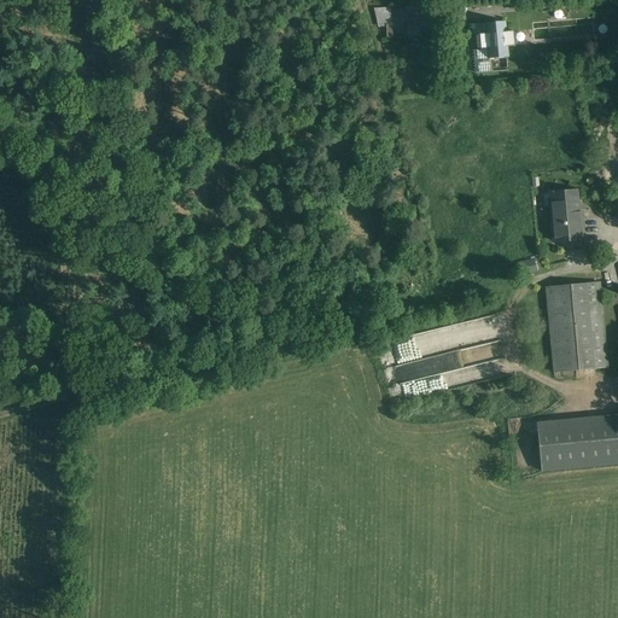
[(420,6),(406,7),(407,38),(421,38),(420,6)]
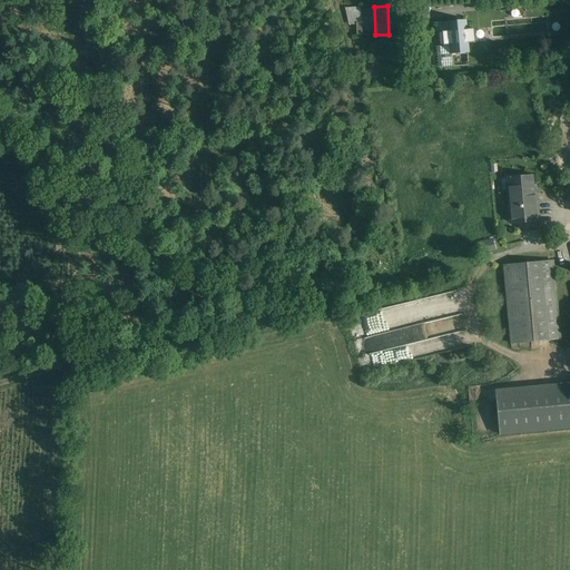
[(361,8),(345,8),(349,26),(356,26),(357,36),(362,36),(361,8)]
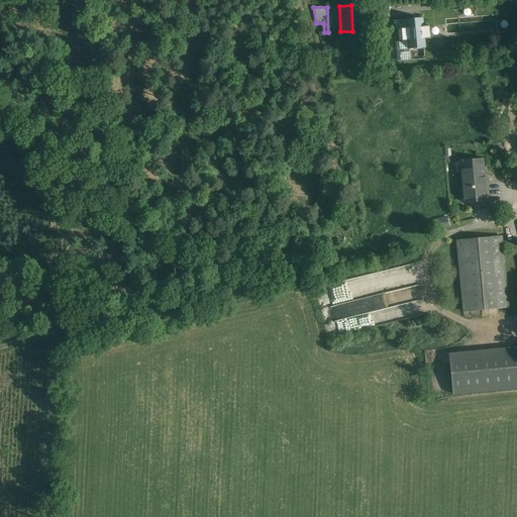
[(423,18),(415,19),(413,17),(410,17),(408,20),(406,20),(407,29),(409,49),(410,49),(418,48),(425,48),(424,39),(423,27),(423,18)]
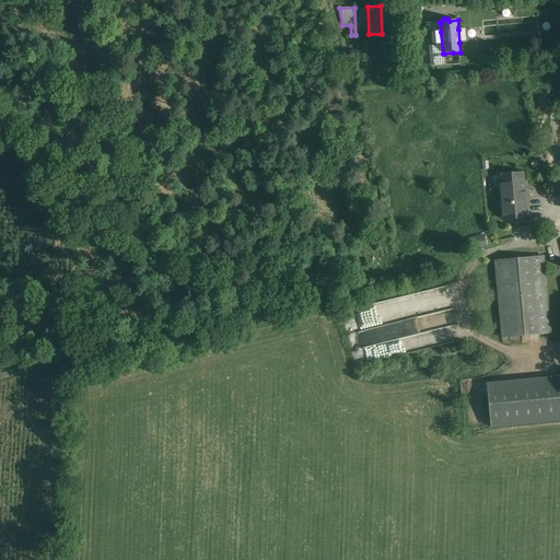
[(522,173),(498,175),(502,220),(528,217),(525,190),(523,191),(522,173)]
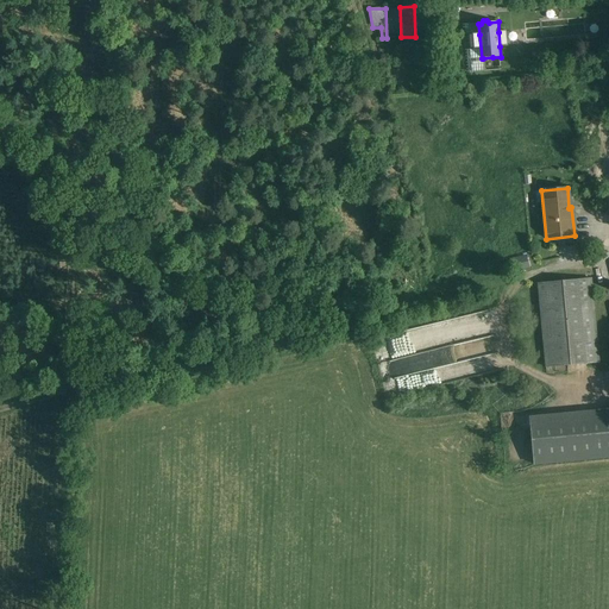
[(591,278),(538,284),(546,368),(600,362),(591,278)]
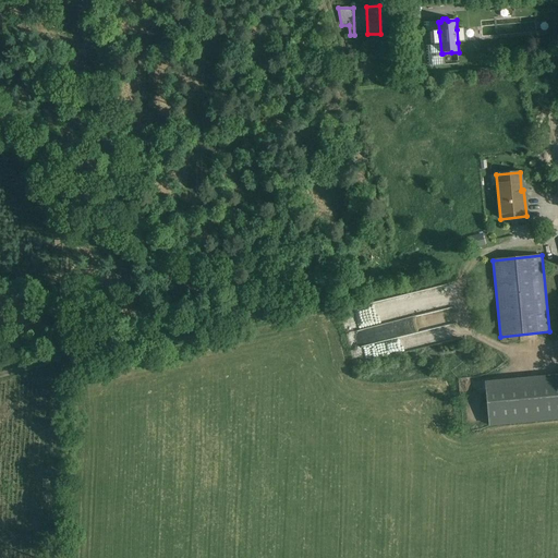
[(405,336),(409,350),(437,343),(434,329),(405,336)]
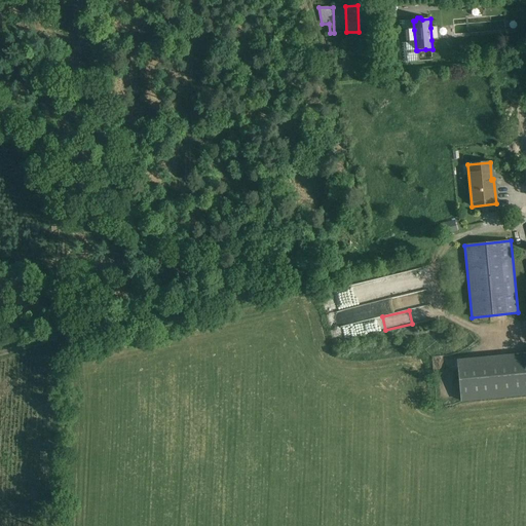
[(525,353),(457,361),(460,401),(525,395),(525,353)]
